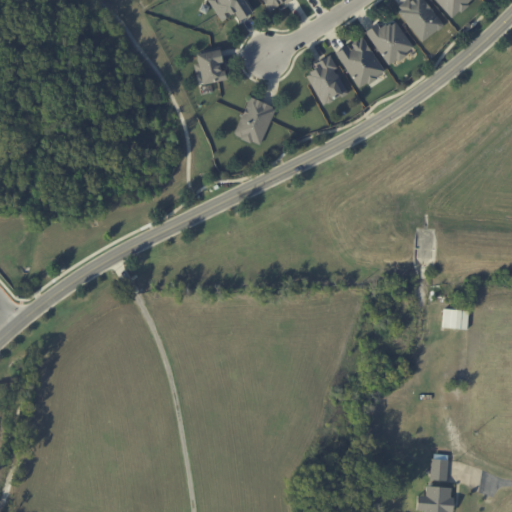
[(234,13),(239,20),(251,13),(243,0),(207,0),(221,21),(234,13)]
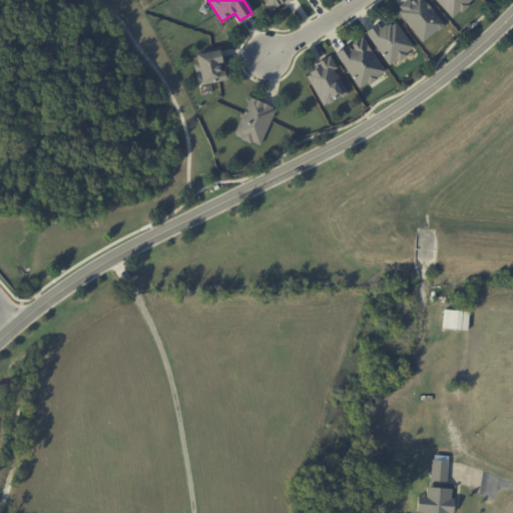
[(290,0),(262,0),(269,12),(290,0)]
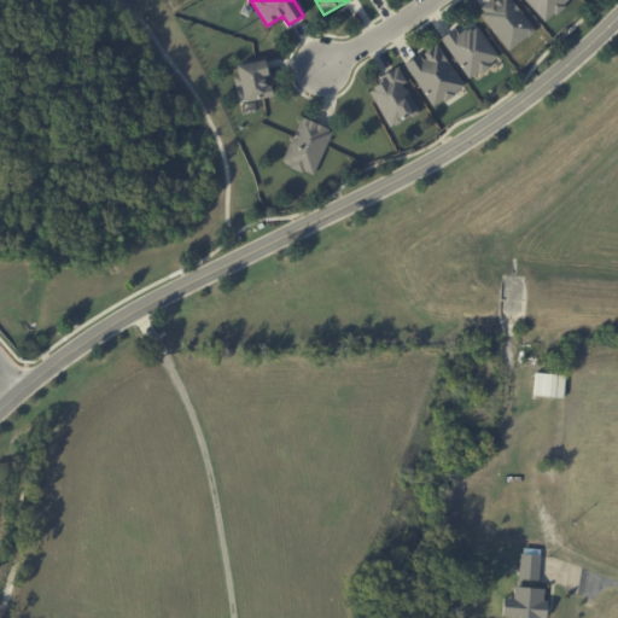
[(509,51),(536,29),(511,0),(491,0),(478,11),(509,51)]
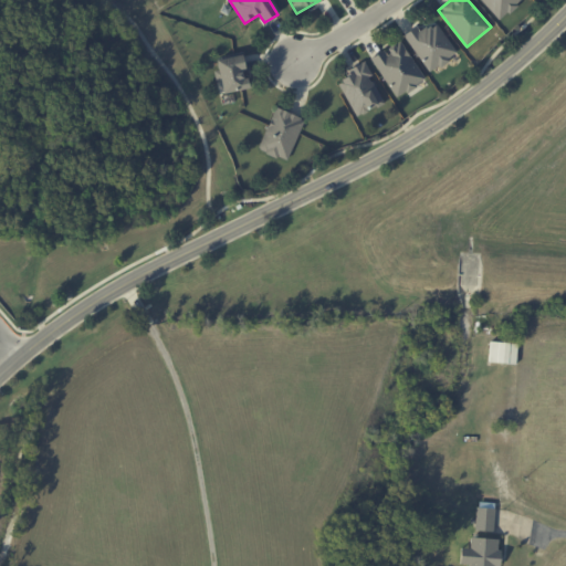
[(480,0),(500,20),(521,0),(480,0)]
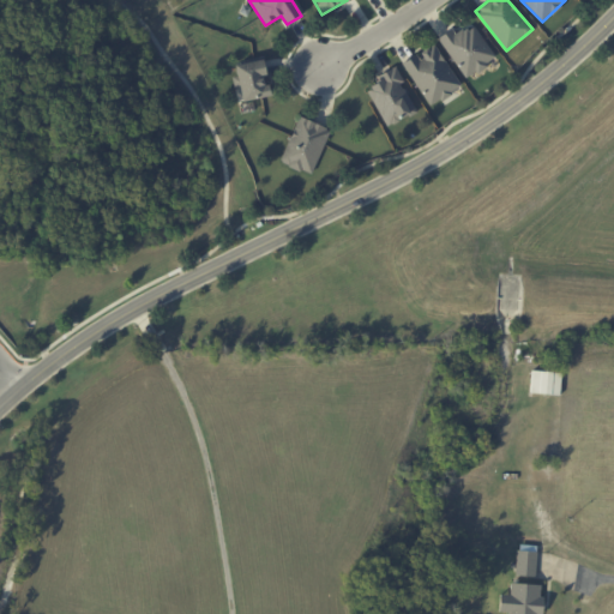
[(497,59),(474,24),(456,35),(451,29),(438,37),(465,79),(497,59)]
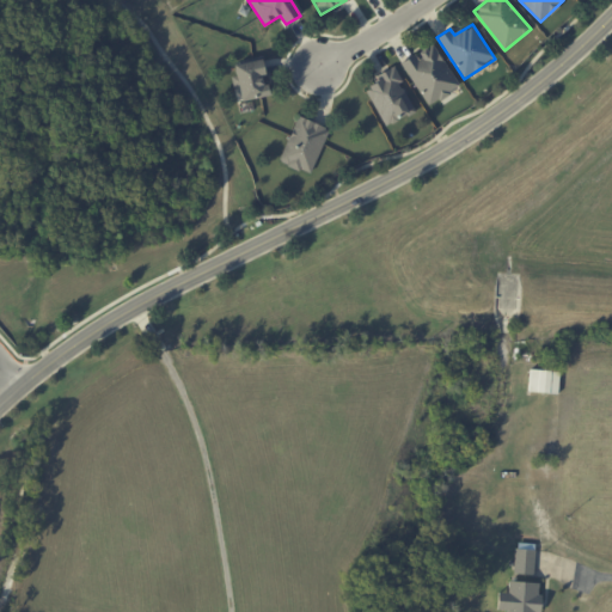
[(459,86),(432,43),(401,63),(429,105),(459,86)]
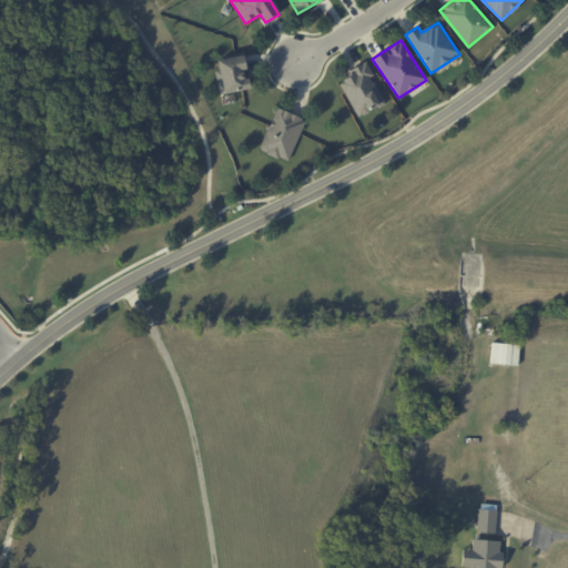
[(217,60),(220,70),(215,70),(217,81),(222,80),(224,93),(250,89),(243,54),(217,60)]
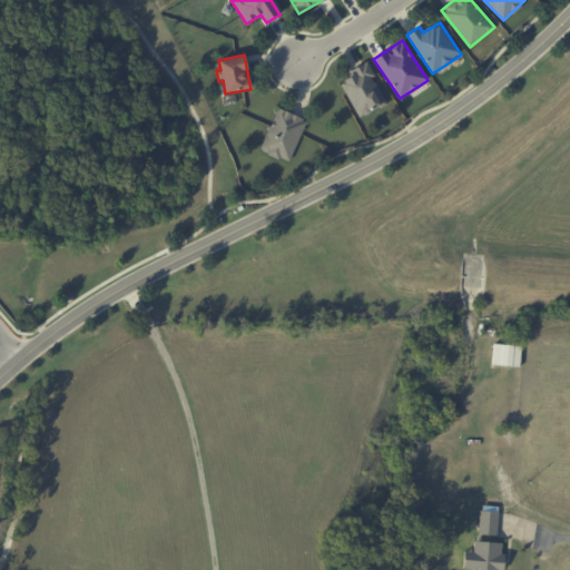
[(338,80),(360,118),(387,101),(366,65),(338,80)]
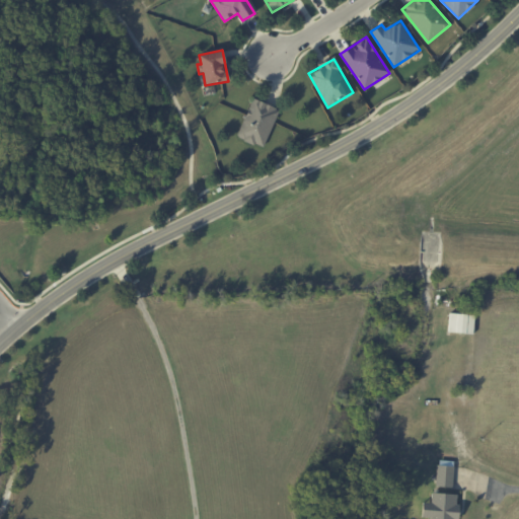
[(279,109),(252,98),(236,137),(263,148),(279,109)]
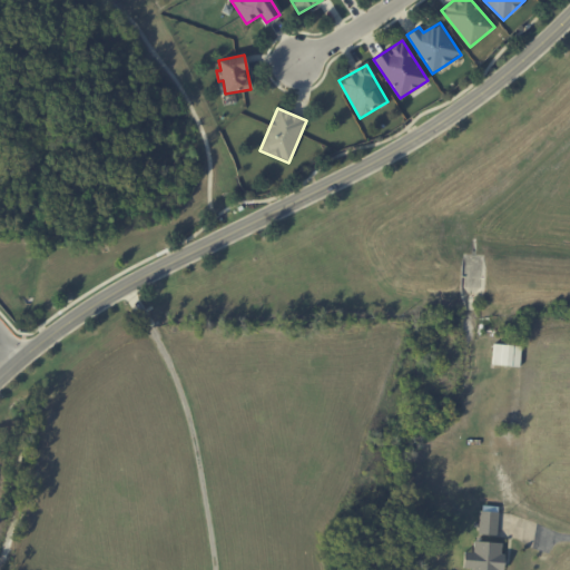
[(492,365),(520,366),(521,345),(493,344),(492,365)]
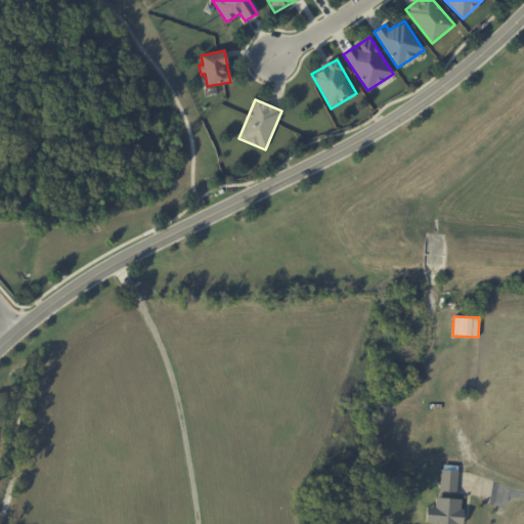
[(440,490),(457,491),(459,471),(441,470),(440,490)]
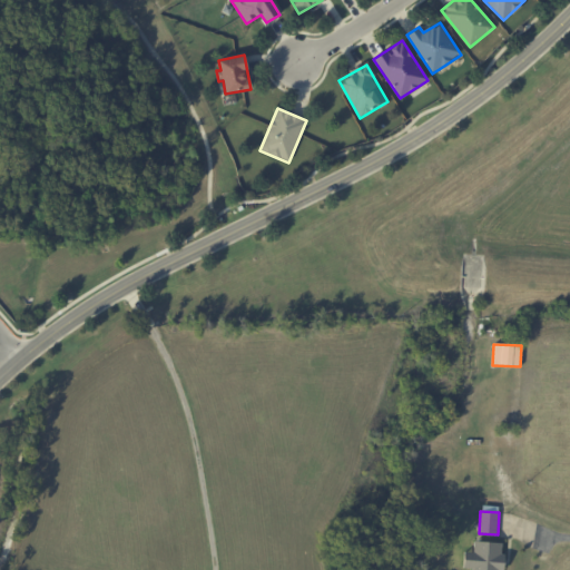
[(499,569),(500,569),(502,569),(503,542),(473,541),(473,552),(463,551),(463,568),(471,568),(471,569),(499,569)]
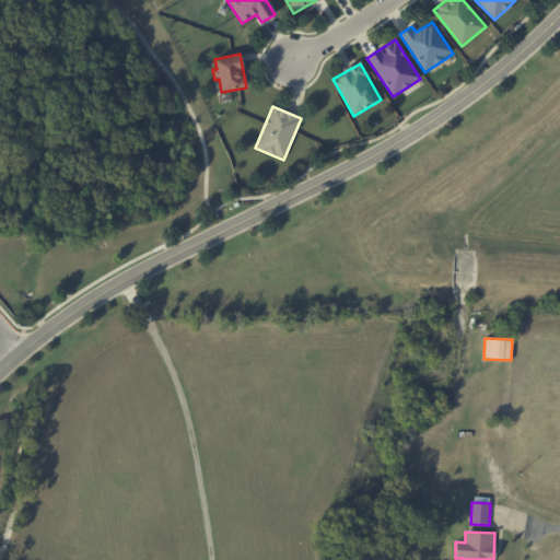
All buildings are outlined.
